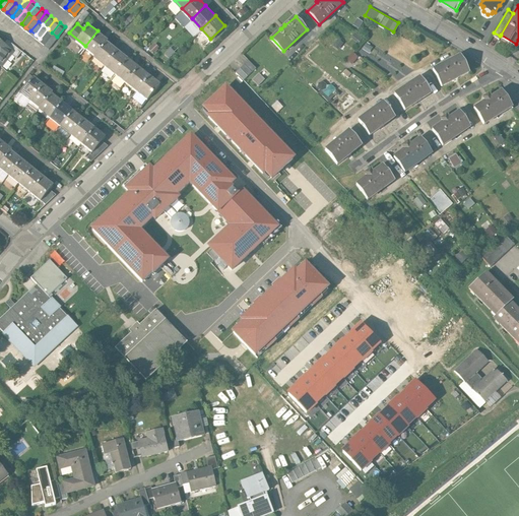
[(48,28),(40,39),(45,42),(52,33),(48,28)]
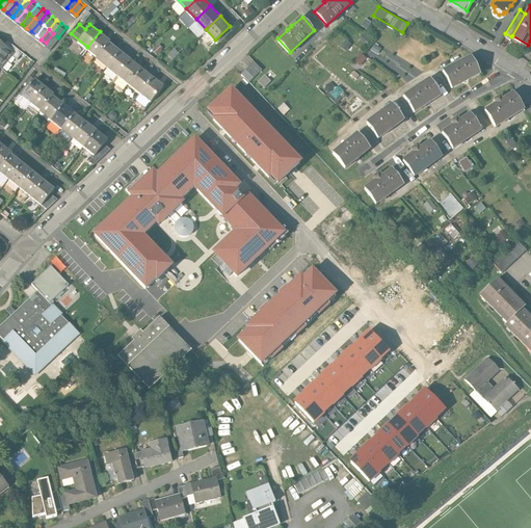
[(100,31),(87,47),(98,55),(108,41),(109,40),(100,31)]
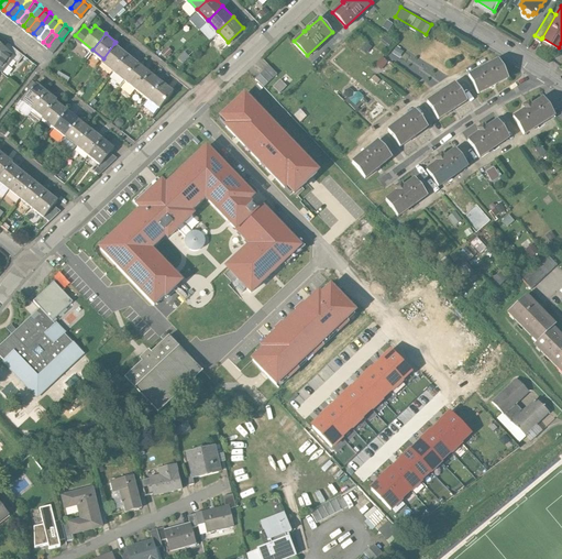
[(56,35),(48,45),(54,50),(62,40),(56,35)]
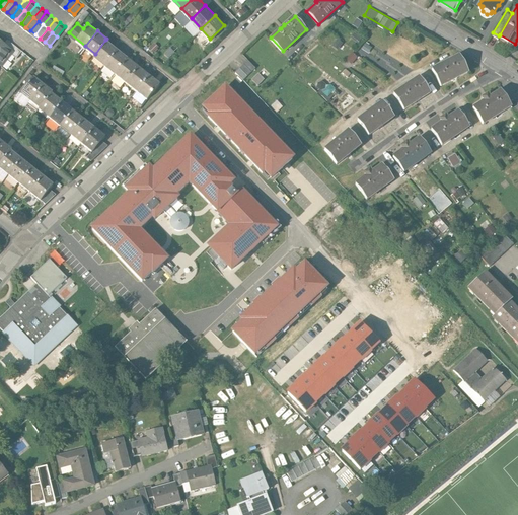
[(22,48),(8,37),(4,42),(13,49),(12,50),(17,55),(22,48)]
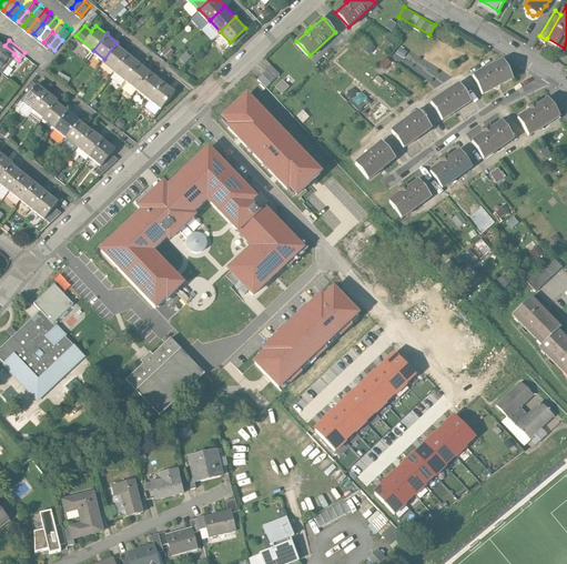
[(4,46),(0,41),(0,67),(2,69),(13,54),(14,53),(4,46)]
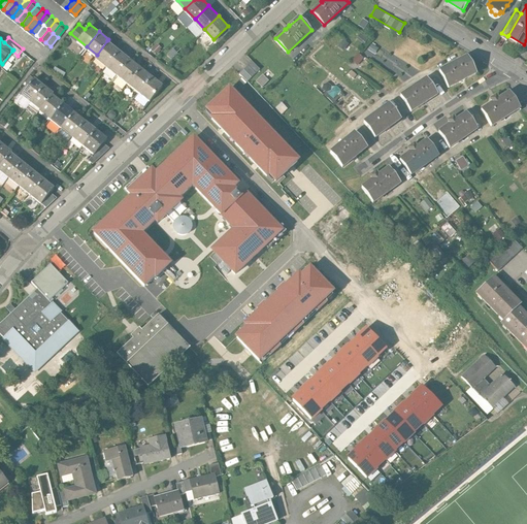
[(97,55),(95,56),(106,65),(119,50),(107,40),(97,55)]
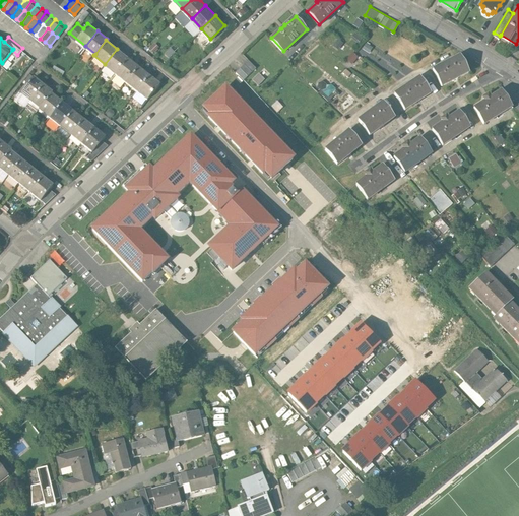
[(128,58),(117,49),(105,64),(116,72),(128,58)]
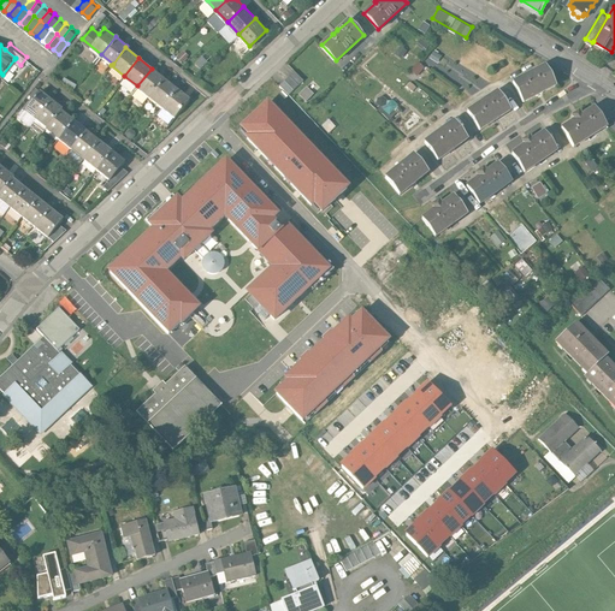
[(547,64),(514,79),(524,99),(537,93),(543,90),(543,89),(556,83),(547,64)]
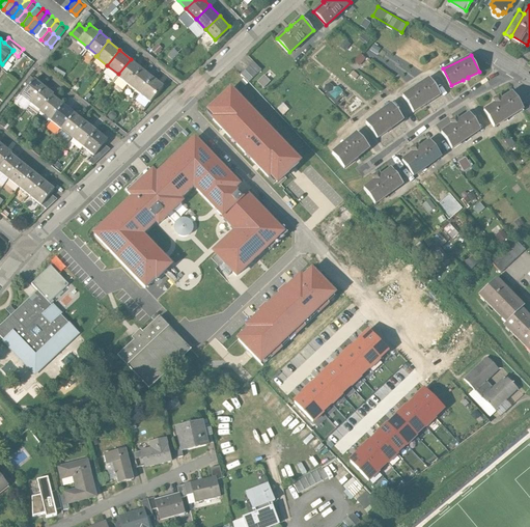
[(254,58),(241,71),(249,80),(262,66),(254,58)]
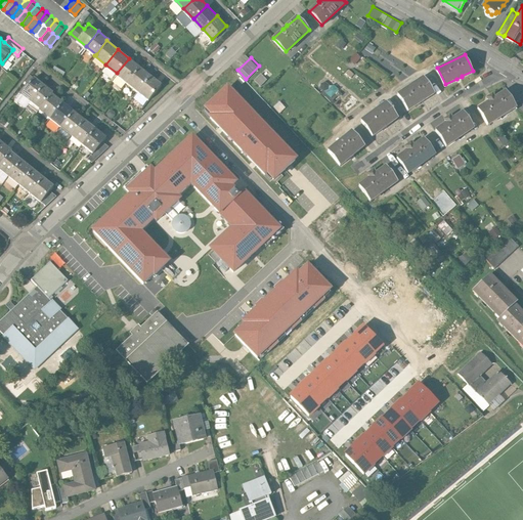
[(139,67),(129,58),(117,73),(127,82),(139,67)]
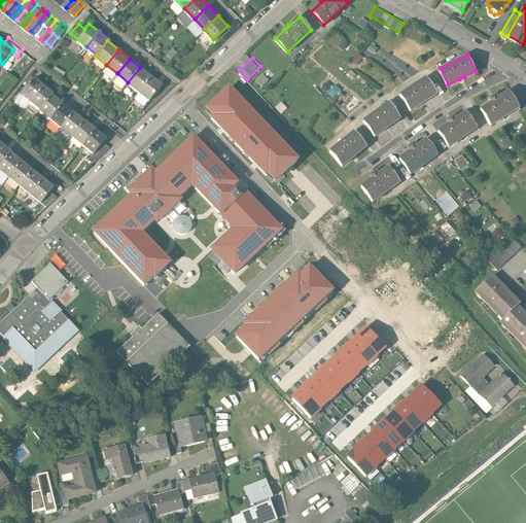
[(151,75),(140,67),(128,82),(139,91),(151,75)]
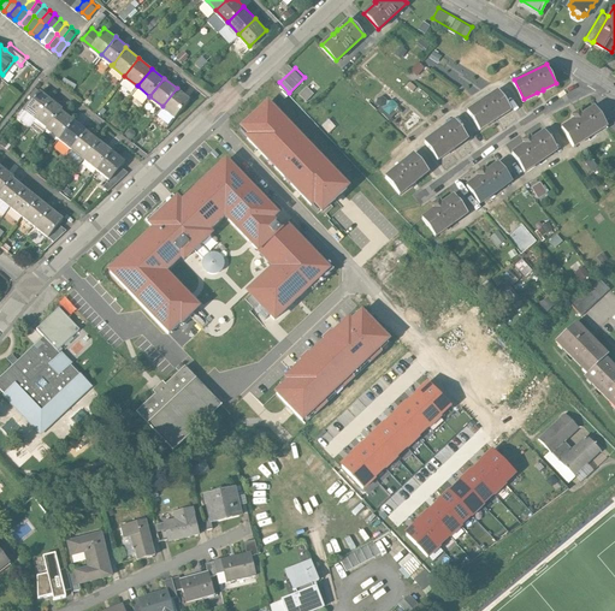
[(177,88),(163,106),(175,117),(189,99),(177,88)]
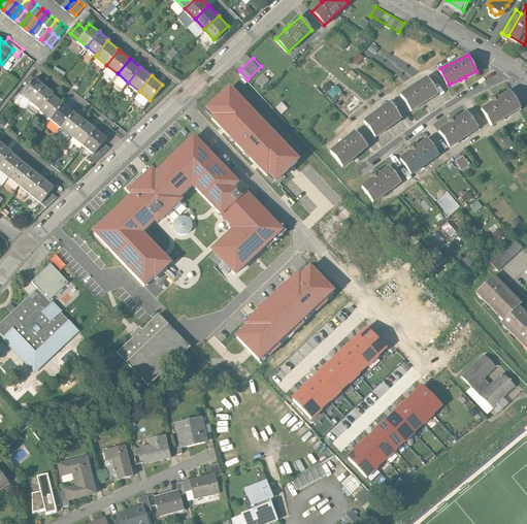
[(43,84),(35,76),(22,92),(31,99),(43,84)]
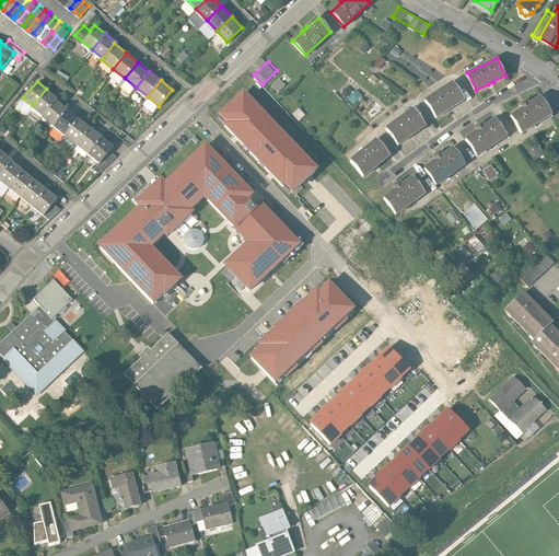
[(453,81),(426,99),(435,116),(447,108),(447,109),(453,106),(453,105),(464,97),(453,81)]
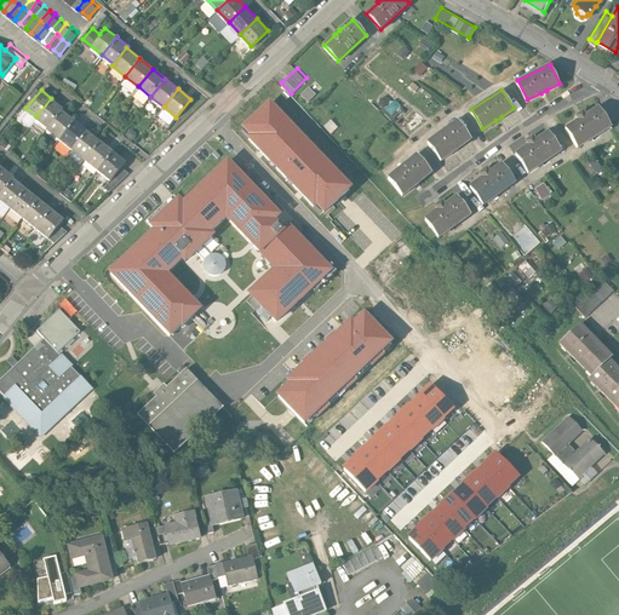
[(62,108),(51,98),(36,116),(47,126),(61,109),(62,108)]
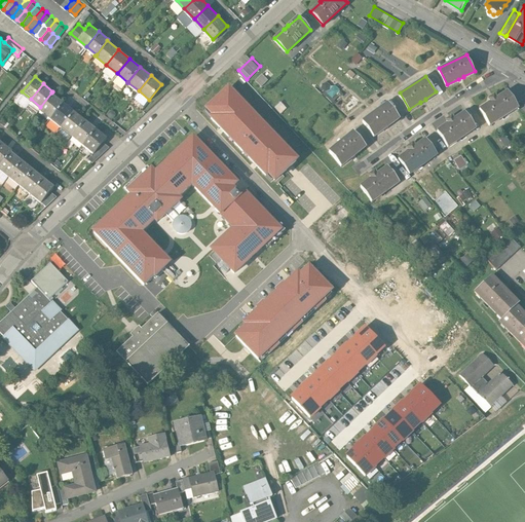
[(268,127),(229,86),(208,107),(214,113),(212,116),(229,135),(231,132),(237,138),(234,140),(244,149),(246,147),(251,152),(249,155),(266,174),(268,172),(275,178),(297,158),(292,152),(289,154),(284,149),(287,147),(273,133),(270,135),(265,129),(268,127)]
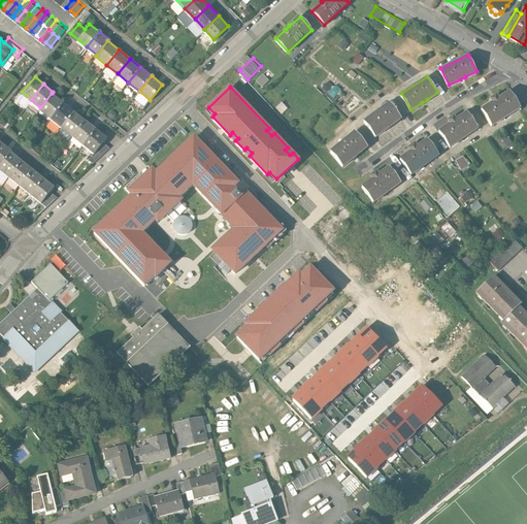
[(511,89),(499,96),(497,94),(492,97),(494,100),(483,107),(492,123),(520,105),(511,89)]
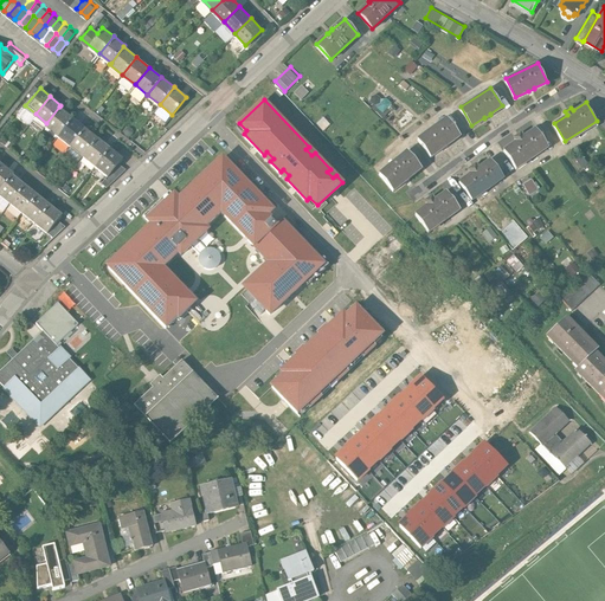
[(72,117),(59,107),(46,123),(45,124),(58,134),(72,117)]
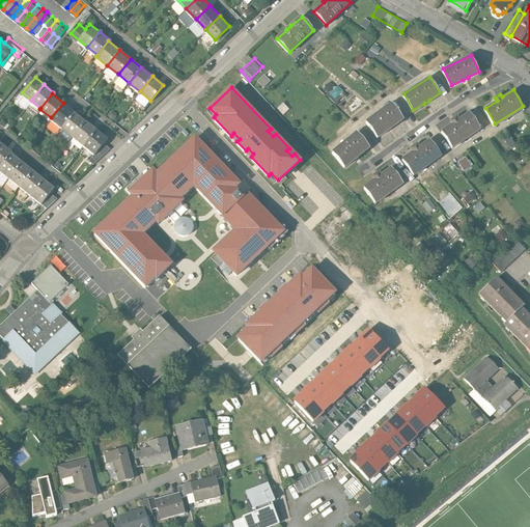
[(392,102),(366,120),(378,136),(388,128),(389,129),(393,126),(392,126),(402,117),(392,102)]
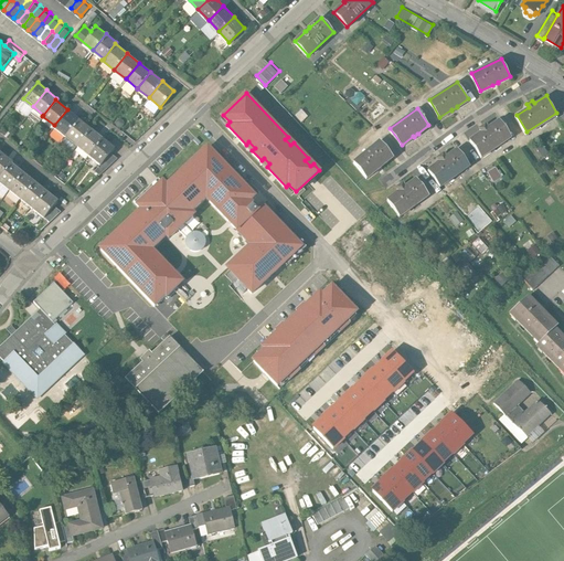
[(67,109),(54,125),(66,135),(78,118),(67,109)]
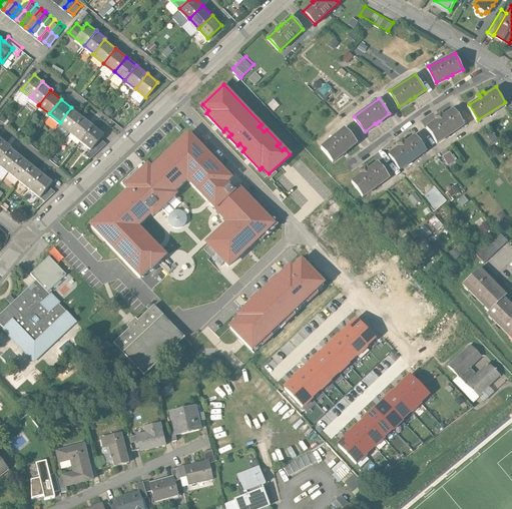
[(82,116),(71,107),(60,122),(70,131),(82,116)]
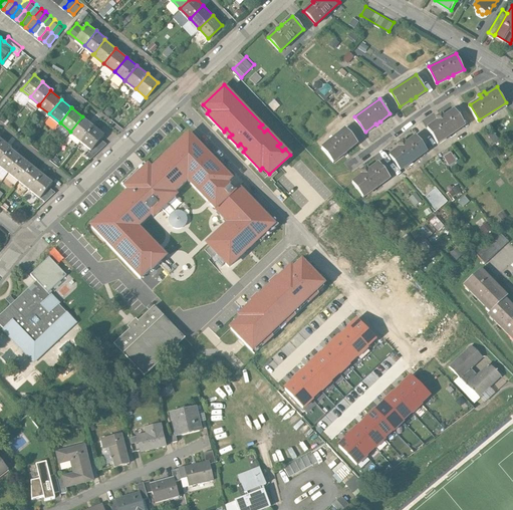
[(455,107),(443,115),(442,112),(437,115),(439,118),(428,125),(438,141),(465,122),(455,107)]
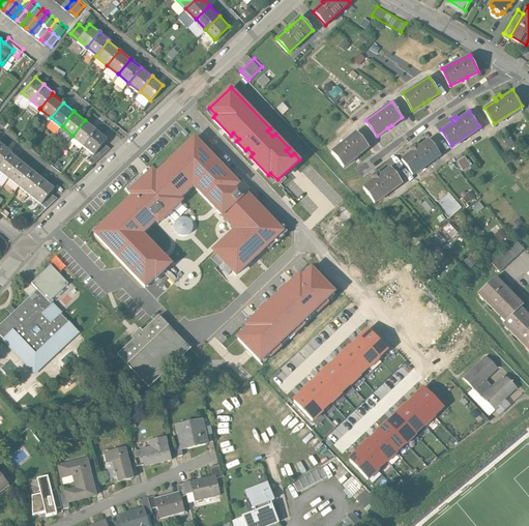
[(85,120),(72,136),(84,144),(95,128),(85,120)]
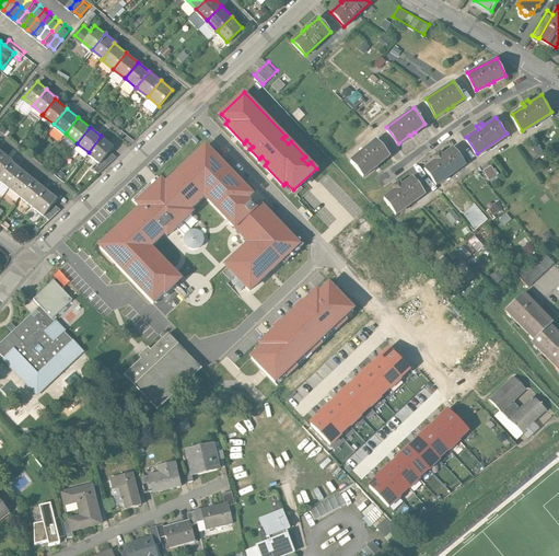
[(113,146),(101,136),(89,152),(100,162),(101,162),(109,150),(113,146)]
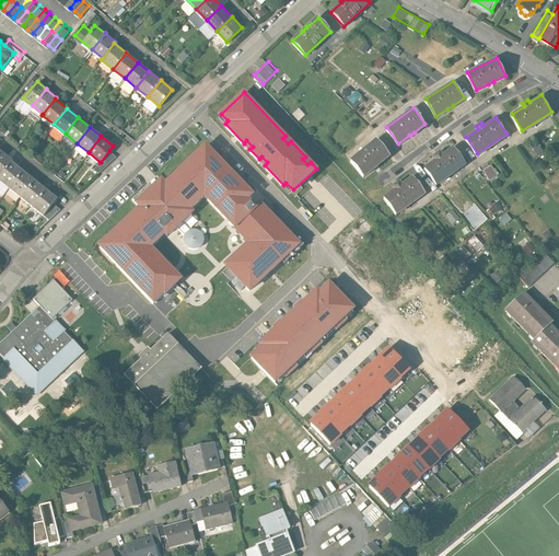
[(376,138),(351,160),(364,175),(375,165),(375,166),(380,163),(379,162),(389,153),(376,138)]
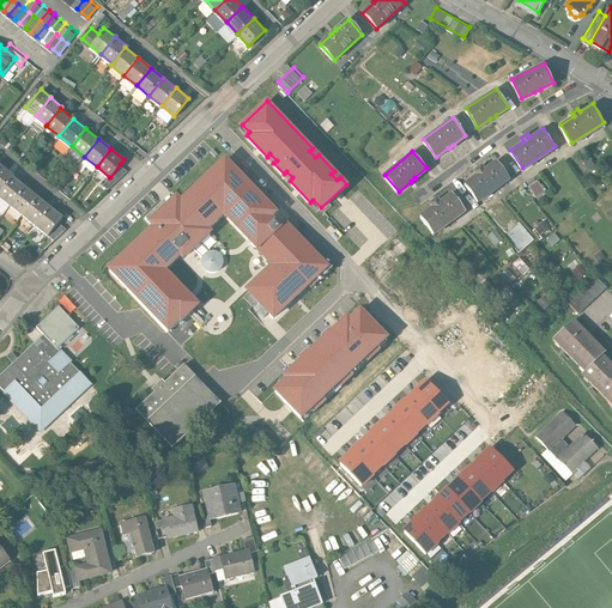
[(276,211),(225,158),(173,208),(164,199),(145,216),(155,225),(110,267),(169,328),(180,318),(181,318),(198,303),(164,268),(181,253),(183,256),(194,247),(204,256),(203,260),(203,263),(205,268),(210,269),(213,271),(218,269),(222,267),(223,262),(223,259),(222,255),(219,251),(214,249),(210,250),(200,241),(211,231),(207,228),(224,212),(273,263),(247,287),(273,316),(327,265),(284,220),(279,225),(271,217),(276,211)]
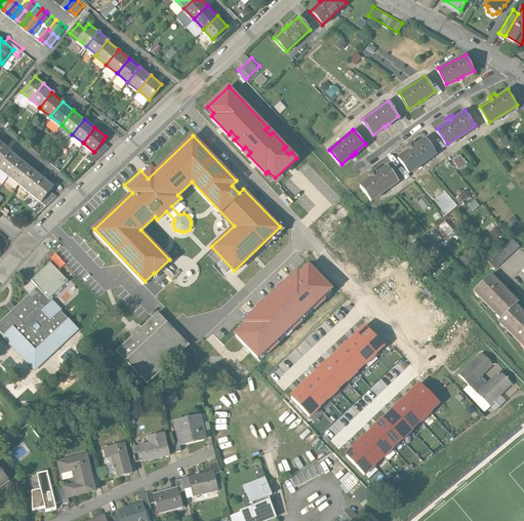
[(436,152),(425,136),(414,145),(412,142),(407,146),(409,148),(399,156),(409,171),(436,152)]
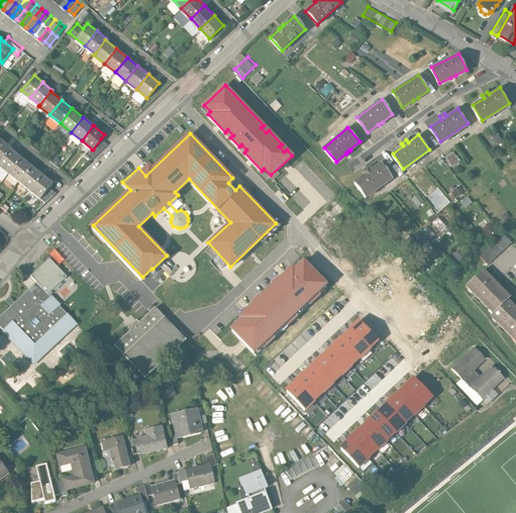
[(0,138),(0,161),(10,148),(11,146),(0,138)]
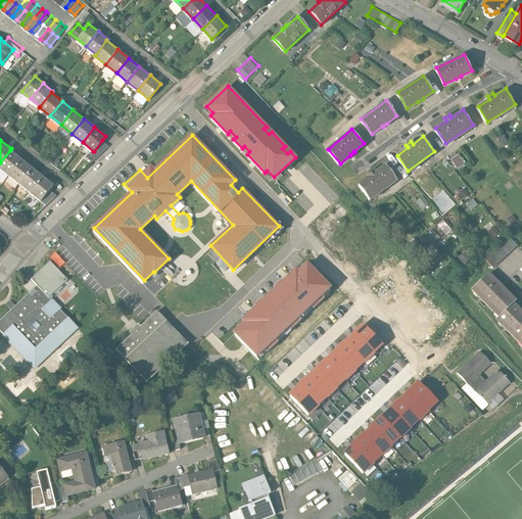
[(109,144),(102,140),(94,151),(93,151),(88,156),(93,159),(109,144)]
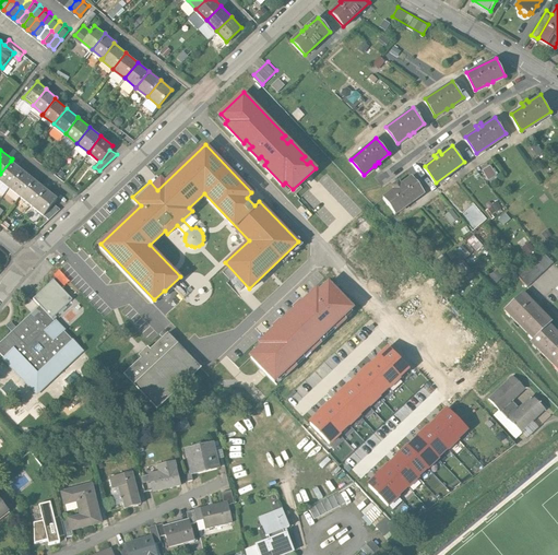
[(0,174),(0,178),(10,186),(23,169),(11,161),(0,174)]
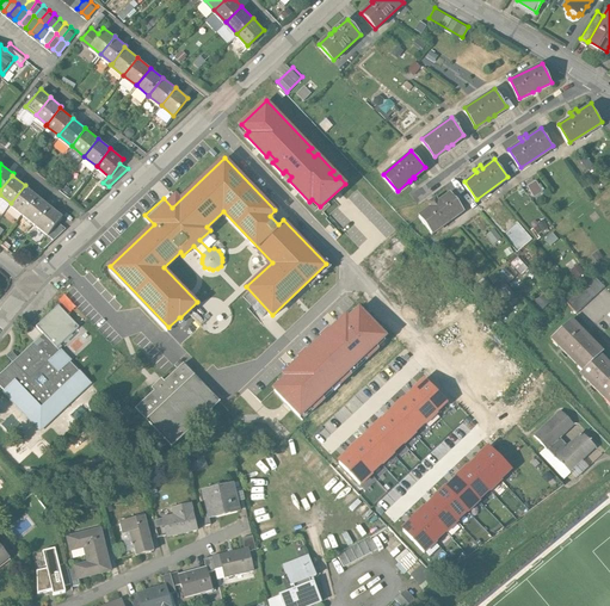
[(535,191),(543,186),(537,177),(529,181),(535,191)]
